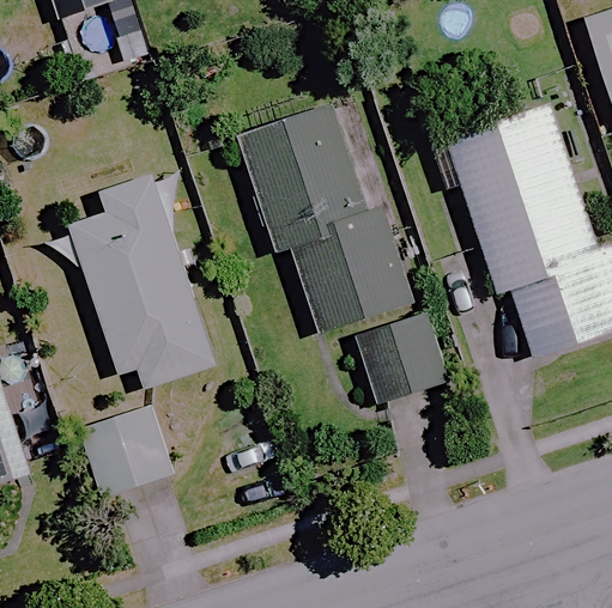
[(52,0),(59,19),(113,2),(111,0),(52,0)]
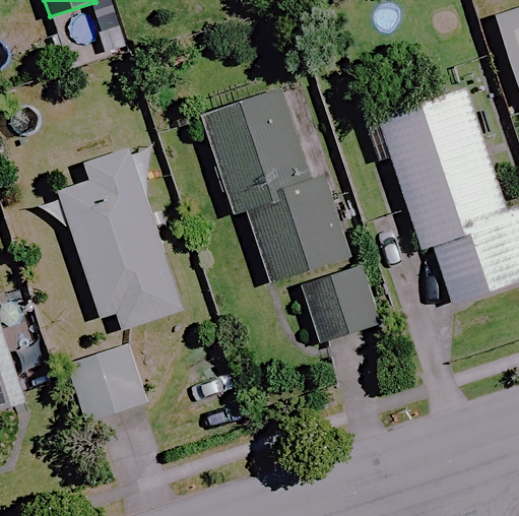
[(518,5),(495,13),(518,92),(518,5)]
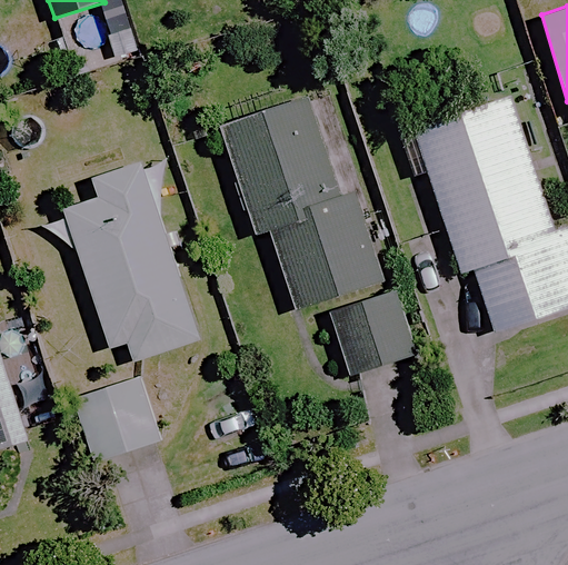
[(567,225),(556,229),(510,92),(412,124),(461,271),(472,268),(494,331),(567,307),(567,225)]
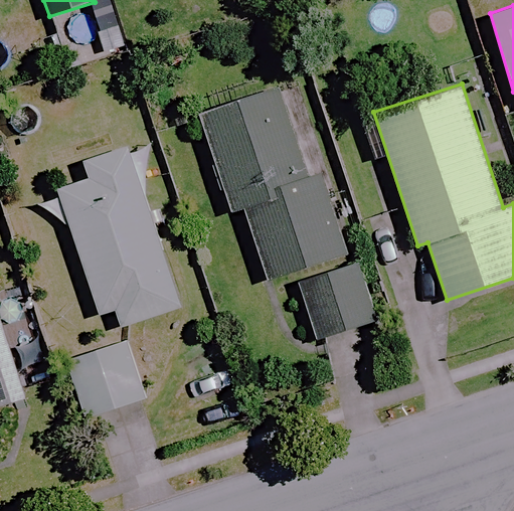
[(376,319),(287,87),(198,121),(233,211),(240,208),(269,281),(290,273),(317,341),(376,319)]
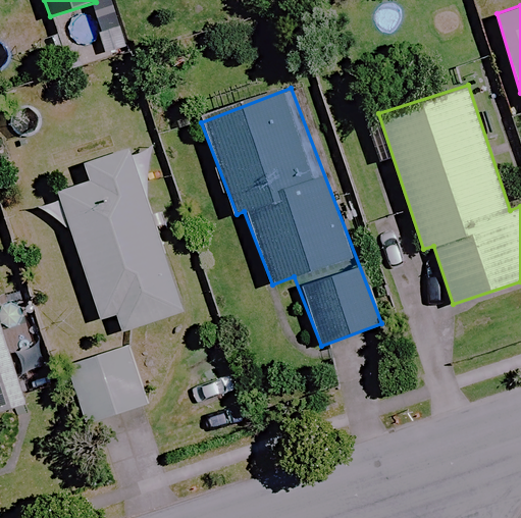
[(97,325),(177,300),(121,148),(81,161),(86,180),(53,192),(97,325)]
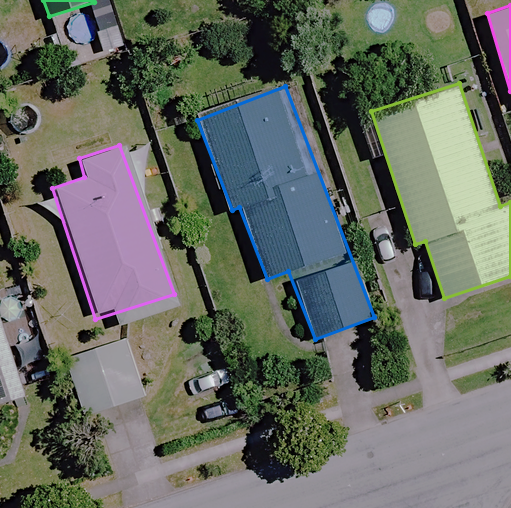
[(0,403),(24,396),(0,315),(0,403)]
